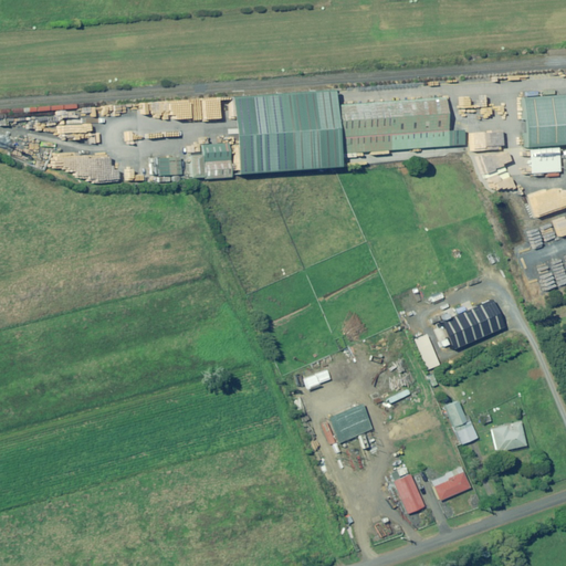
[(447,132),(443,97),(334,106),(333,91),(230,98),(236,176),(338,168),(337,154),(463,145),(462,130),(447,132)]
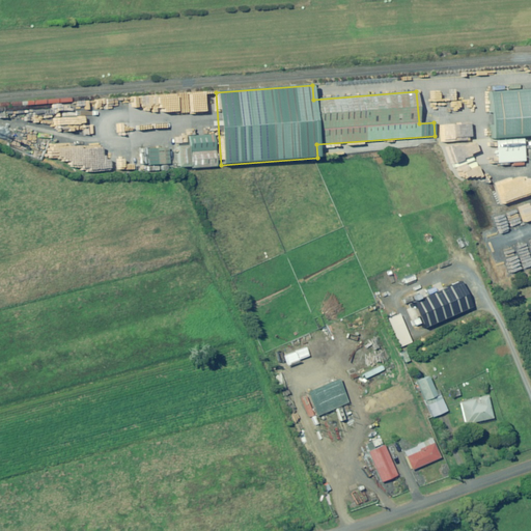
[(494,140),(530,136),(530,89),(491,92),(494,140)]
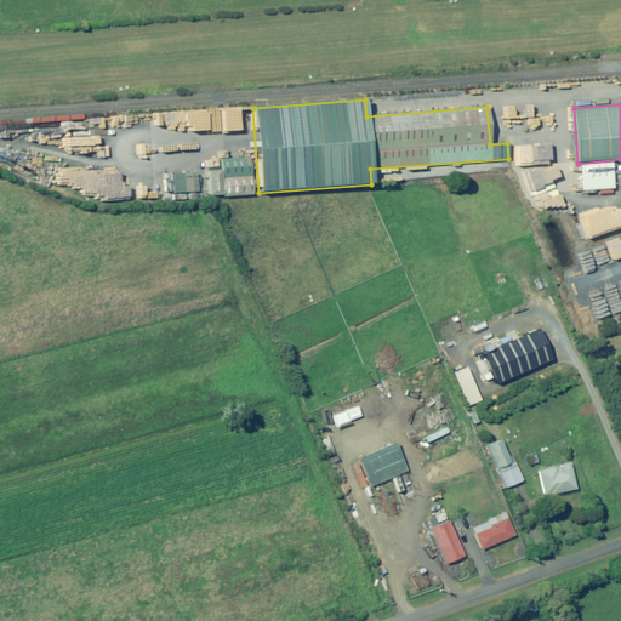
[(252,195),(252,193),(250,157),(220,159),(221,170),(208,171),(206,167),(195,169),(195,172),(172,175),(175,193),(198,192),(198,198),(210,197),(215,197),(227,195),(227,197),(252,195)]
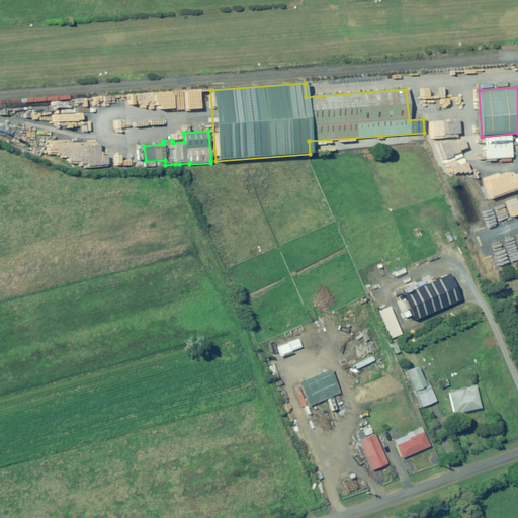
[(397,300),(407,324),(453,304),(443,281),(397,300)]
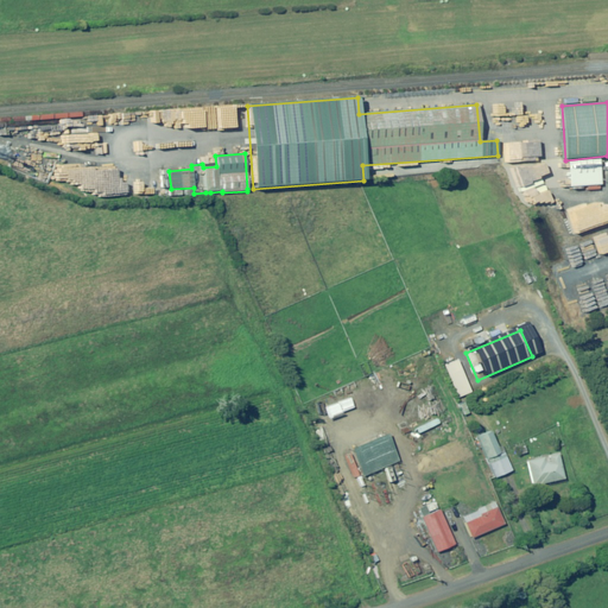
[(439,348),(435,336),(429,339),(434,350),(439,348)]
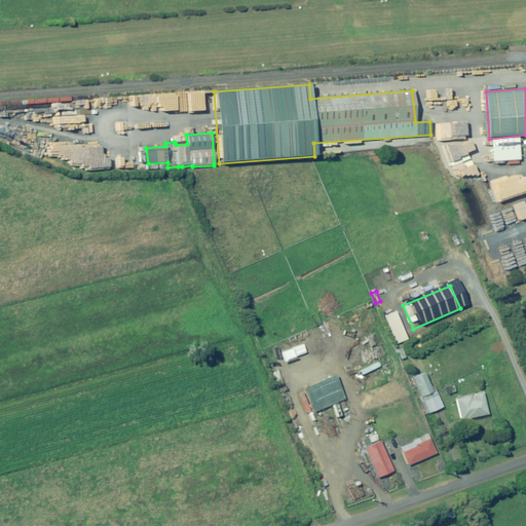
[(404,358),(401,346),(395,348),(398,359),(404,358)]
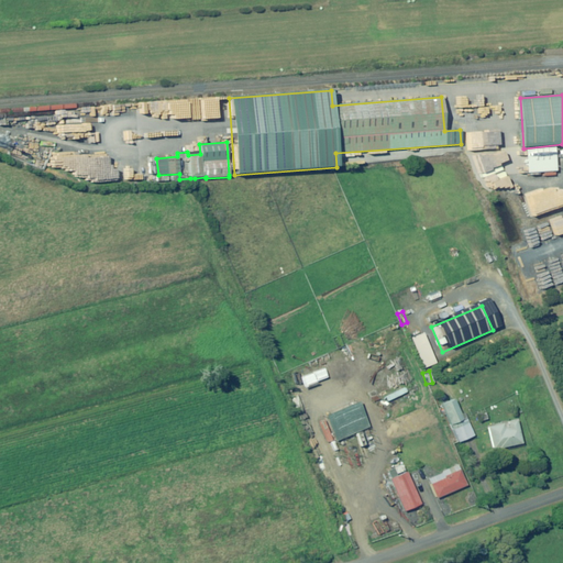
[(404,387),(383,397),(385,401),(406,392),(404,387)]
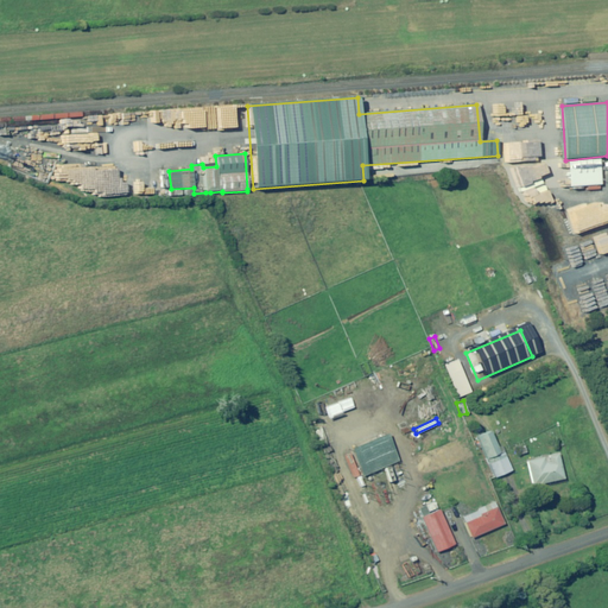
[(495,442),(494,438),(492,432),(477,438),(487,461),(488,460),(495,479),(501,476),(511,472),(513,472),(505,453),(501,454),(495,442)]
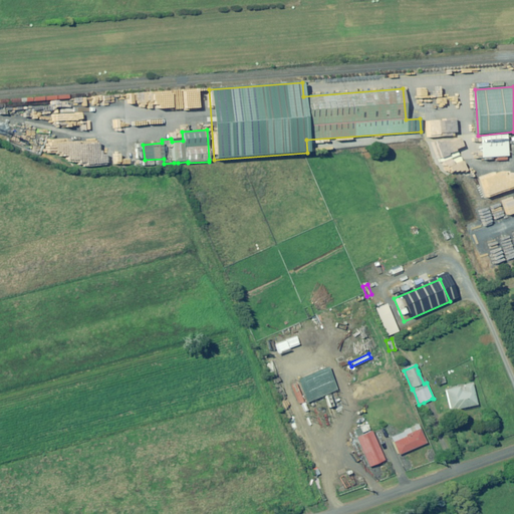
[(306,404),(336,390),(327,367),(296,381),(306,404)]
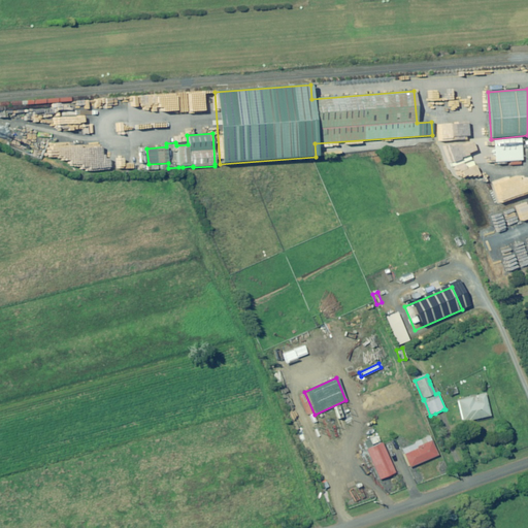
[(463,422),(468,421),(469,422),(491,417),(486,394),(476,396),(477,401),(473,402),(473,398),(459,401),(463,422)]
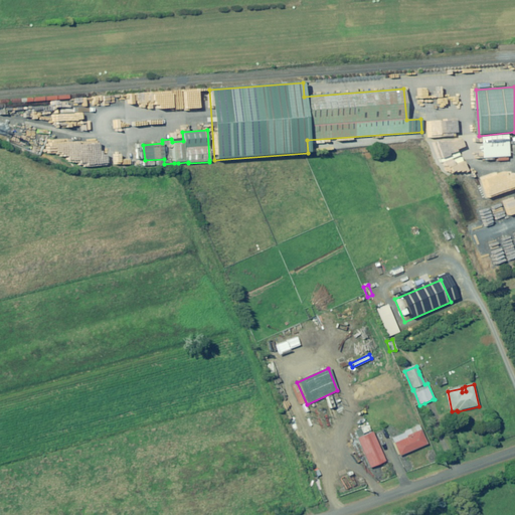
[(400,457),(427,445),(421,430),(406,437),(407,438),(394,443),(400,457)]
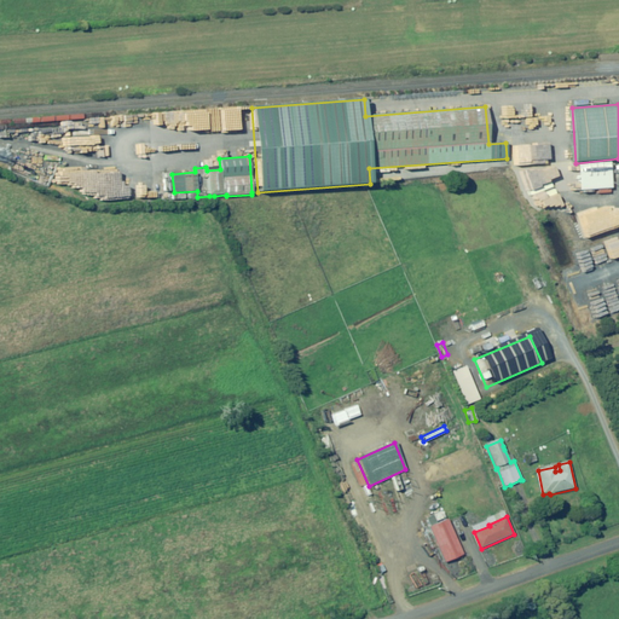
[(429,527),(445,563),(463,555),(447,520),(429,527)]
